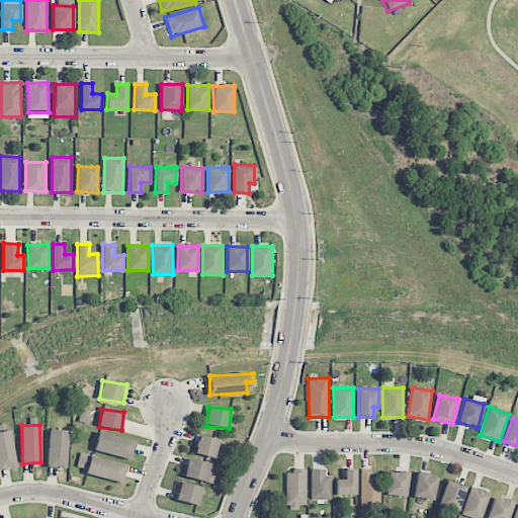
[(68,430),(49,430),(48,467),(67,468),(68,430)]
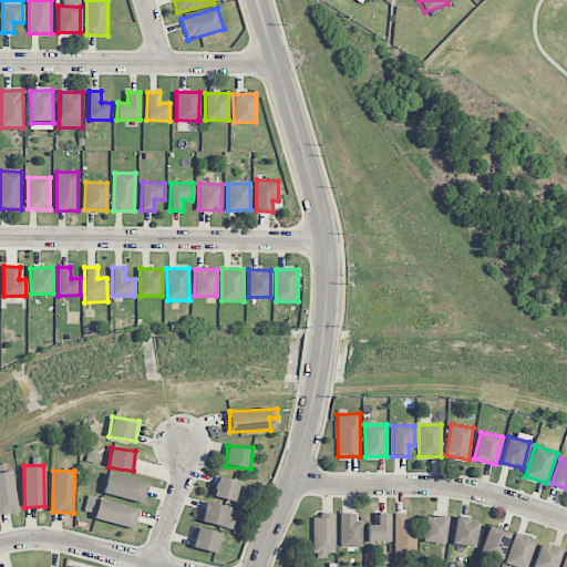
[(0,514),(17,513),(12,472),(0,472),(0,514)]
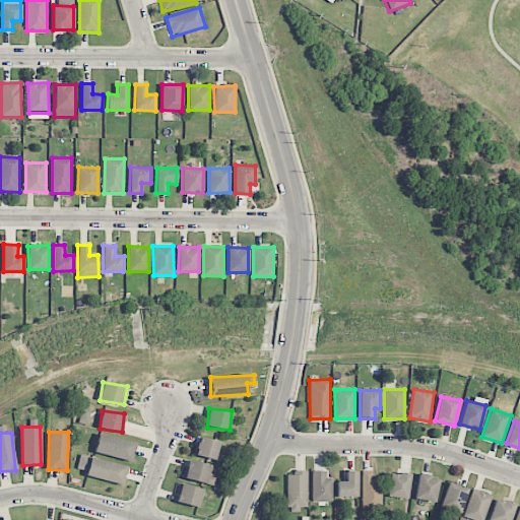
[(131,462),(135,443),(99,434),(94,452),(131,462)]
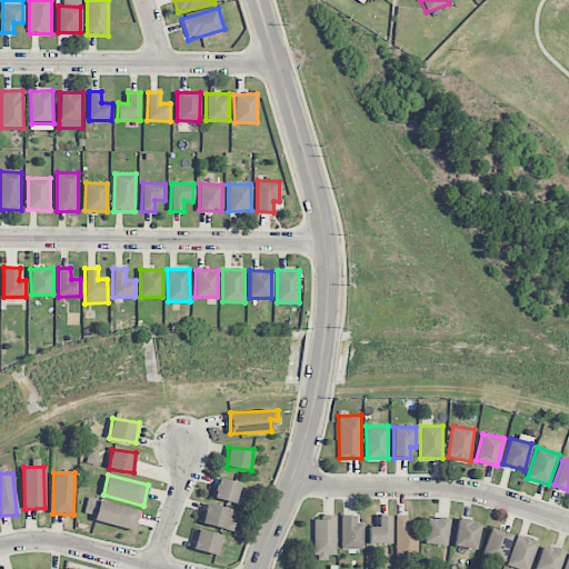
[(240,485),(219,478),(212,498),(235,505),(240,485)]
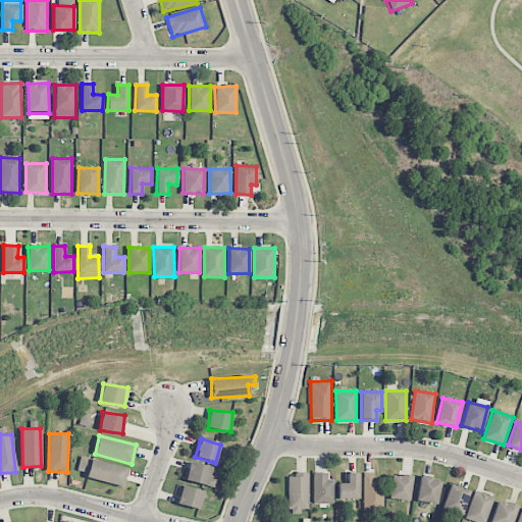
[(127,469),(81,457),(77,470),(87,473),(86,478),(123,487),(127,469)]
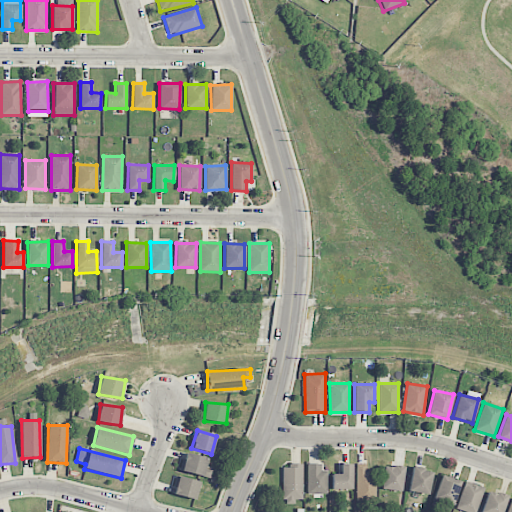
[(211,472),(205,471),(207,457),(185,454),(182,473),(210,477),(211,472)]
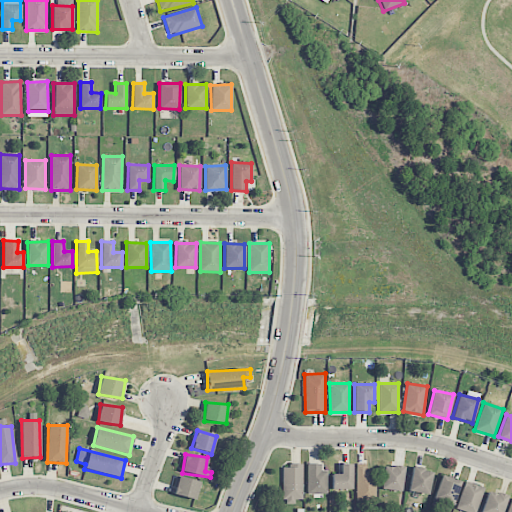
[(327,494),(327,471),(321,470),(321,464),(308,464),(307,493),(327,494)]
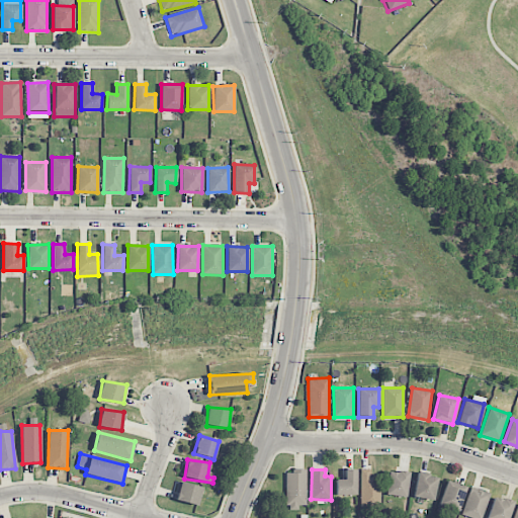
[(335,480),(336,495),(356,495),(355,469),(344,469),(344,480),(335,480)]
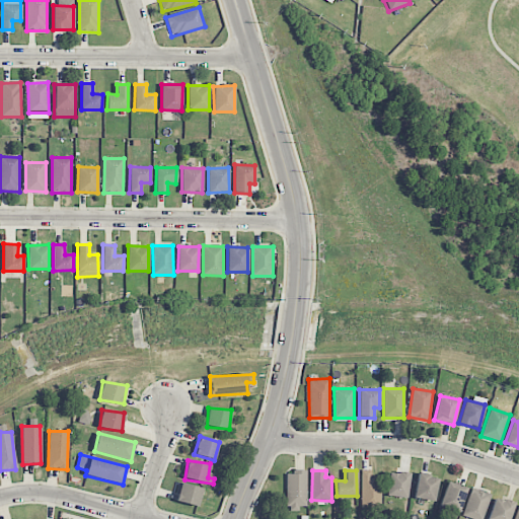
[(370,470),(360,470),(362,508),(381,508),(380,478),(371,478),(370,470)]
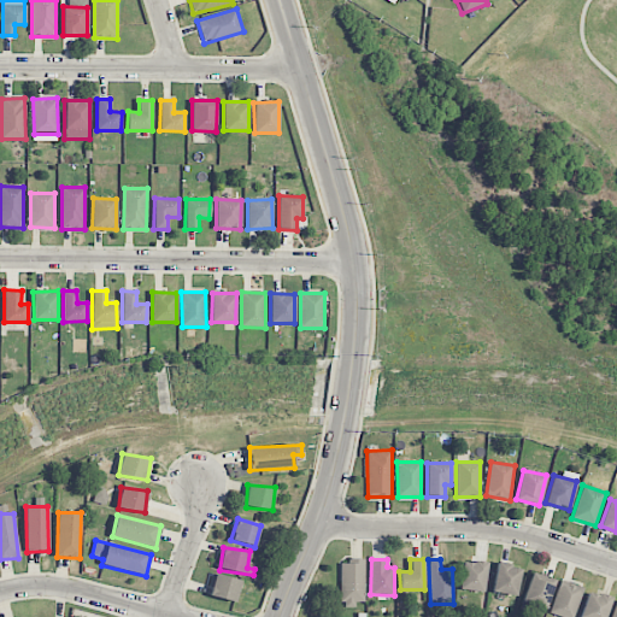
[(364,562),(341,560),(341,605),(364,605),(364,562)]
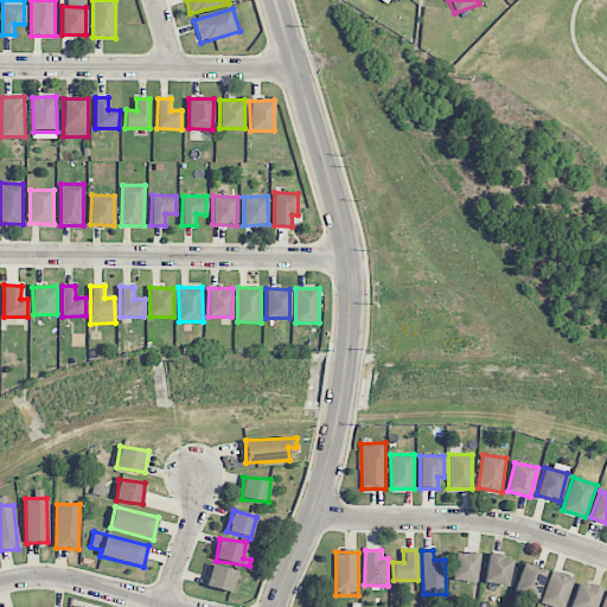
[(452,580),(475,583),(479,554),(455,551),(452,580)]
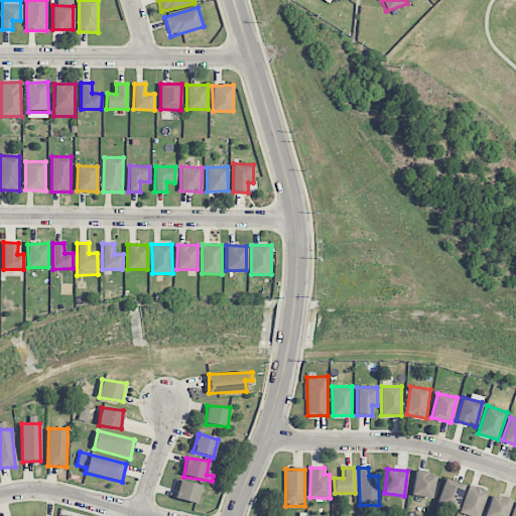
[(435,475),(415,471),(411,495),(431,498),(435,475)]
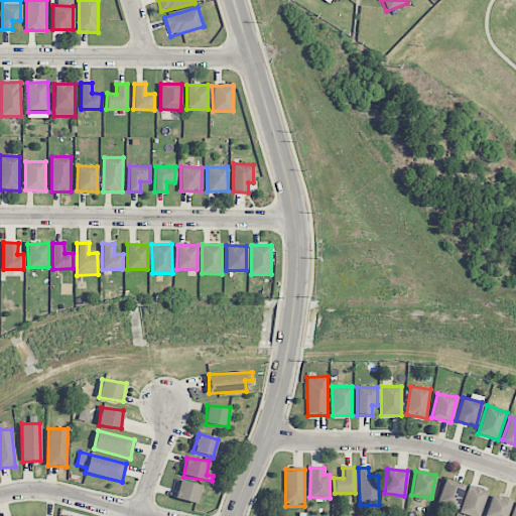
[(434,509),(453,515),(465,486),(445,479),(434,509)]
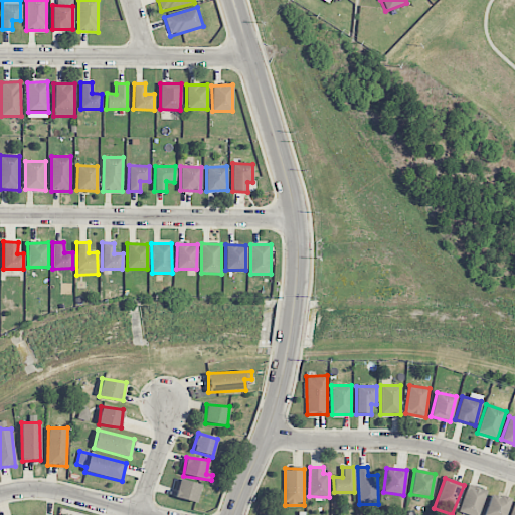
[(175,497),(196,503),(200,485),(179,479),(175,497)]
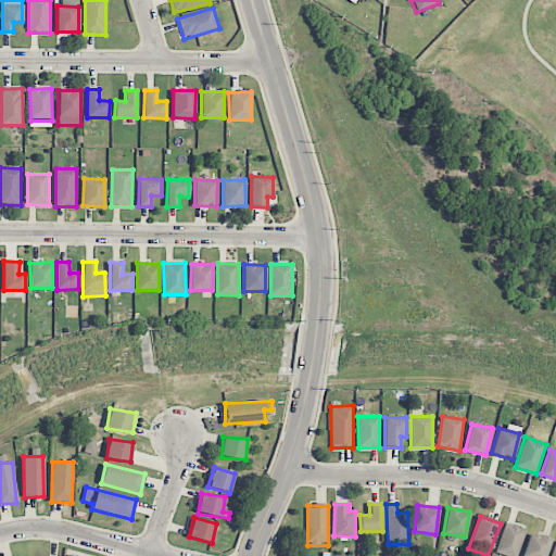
[(495,553),(504,555),(517,555),(526,530),(505,522),(495,553)]
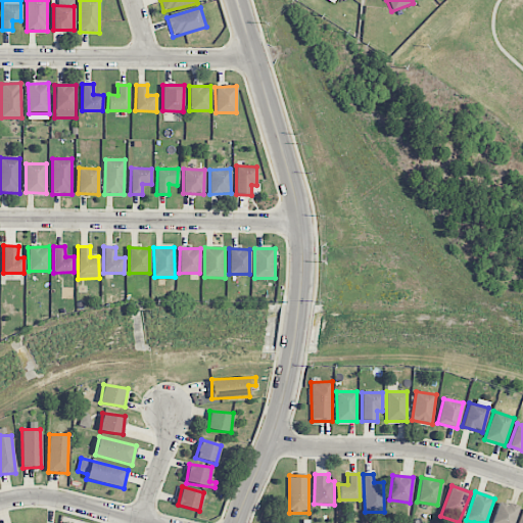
[(513,522),(518,507),(497,501),(490,522),(513,522)]
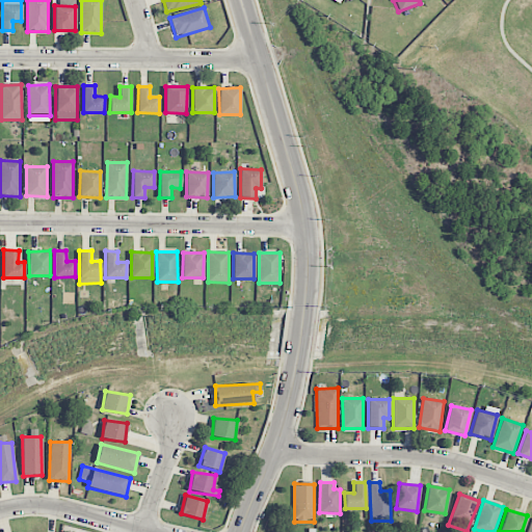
All buildings are outlined.
